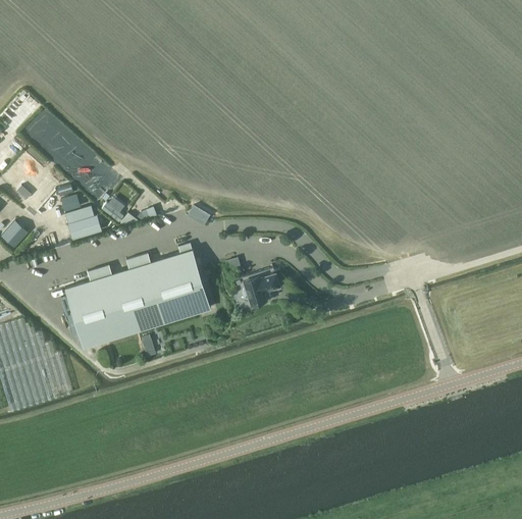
[(21,186),(16,192),(27,200),(32,194),(21,186)]
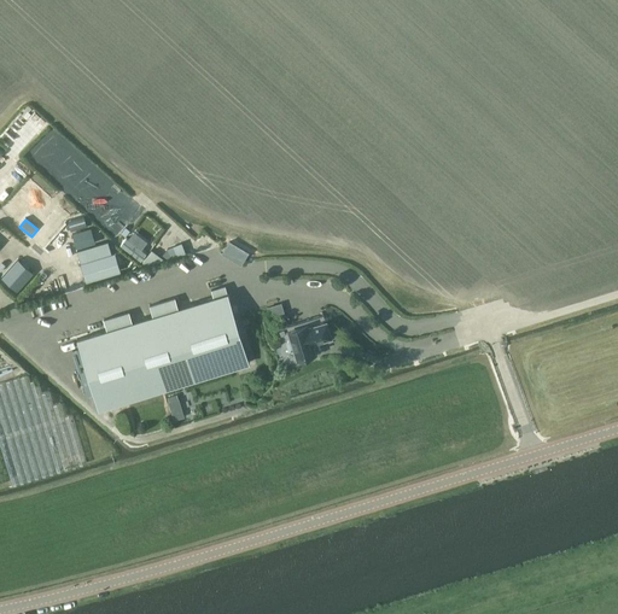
[(141,251),(147,244),(130,232),(120,246),(141,262),(147,255),(141,251)]
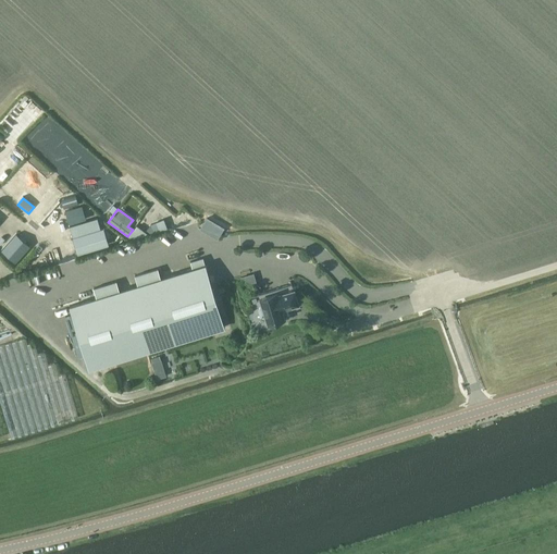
[(101,223),(72,232),(79,259),(109,250),(101,223)]
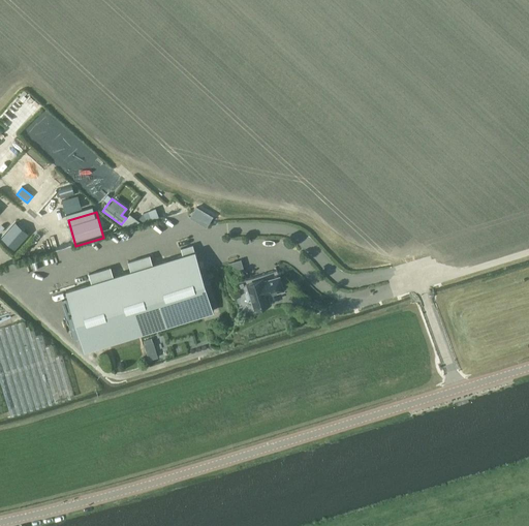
[(155,212),(144,216),(147,225),(158,220),(155,212)]
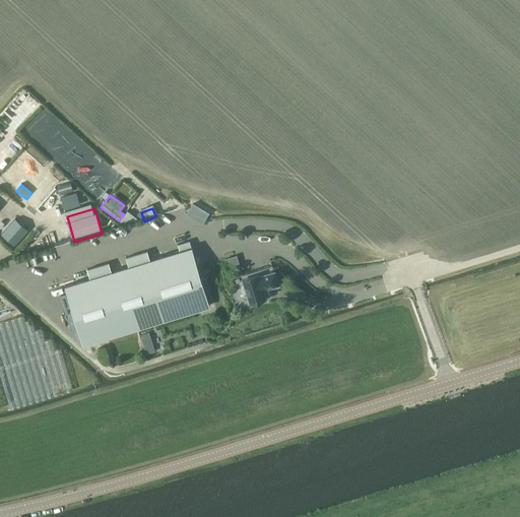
[(2,238),(14,248),(27,233),(14,222),(2,238)]
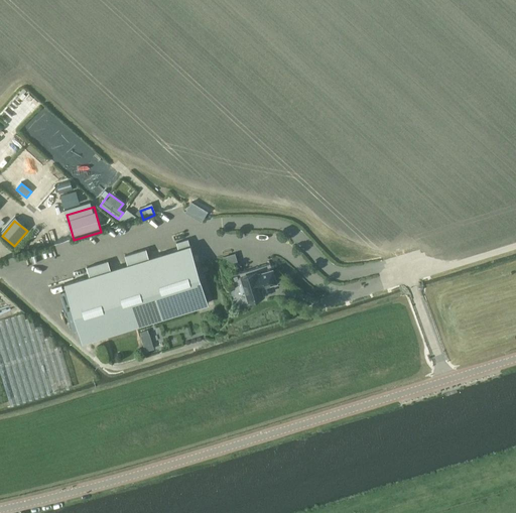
[(65,286),(83,345),(209,306),(190,248),(65,286)]
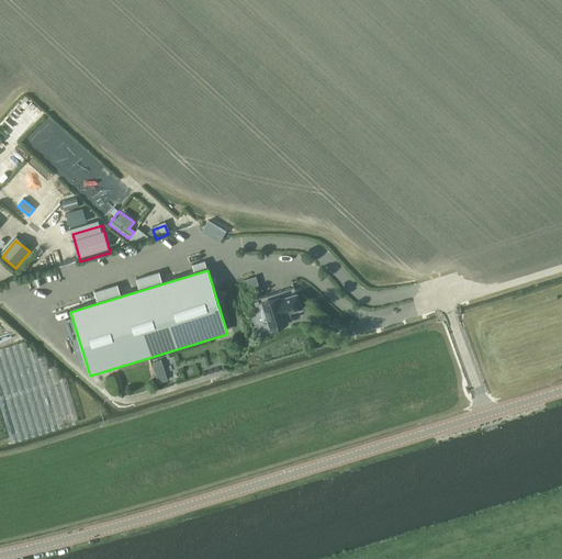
[(268,323),(269,328),(270,331),(287,325),(284,316),(301,312),(296,298),(280,302),(279,300),(262,305),(265,313),(262,314),(261,316),(263,323),(266,324),(268,323)]
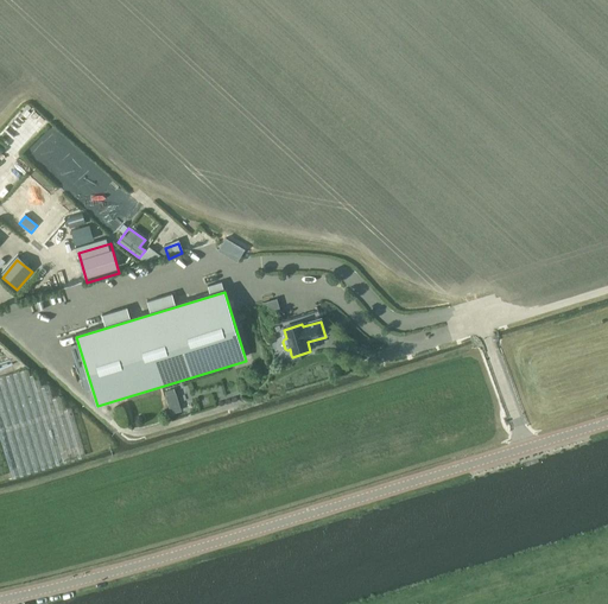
[(27,372),(0,380),(0,440),(12,481),(86,459),(71,411),(64,413),(59,400),(52,401),(49,388),(40,390),(37,376),(30,379),(27,372)]
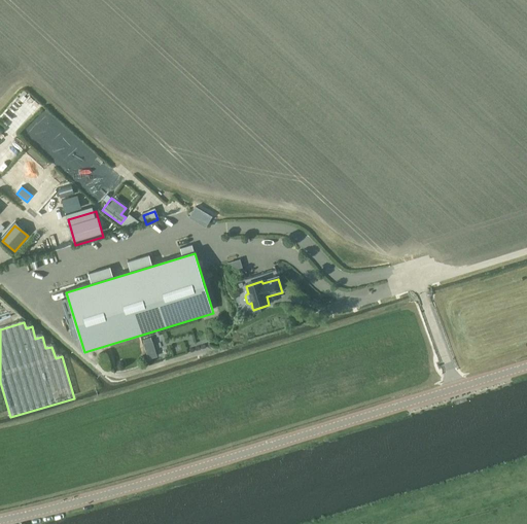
[(151,338),(142,341),(148,360),(157,357),(151,338)]
